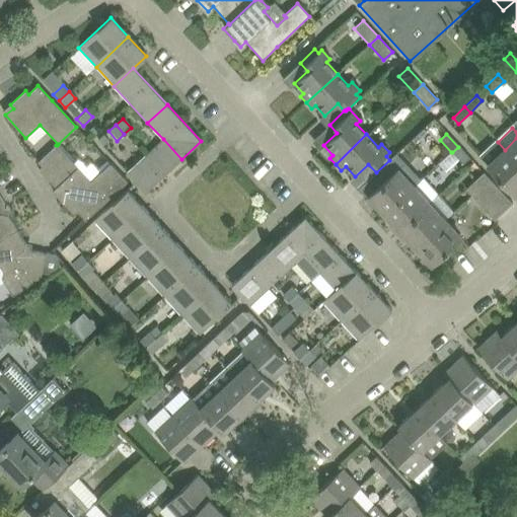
[(516,138),(505,150),(516,162),(516,138)]
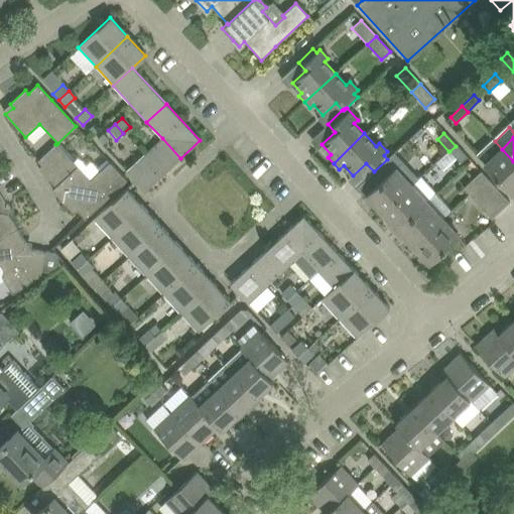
[(144,191),(180,158),(162,138),(126,172),(130,176),(144,191)]
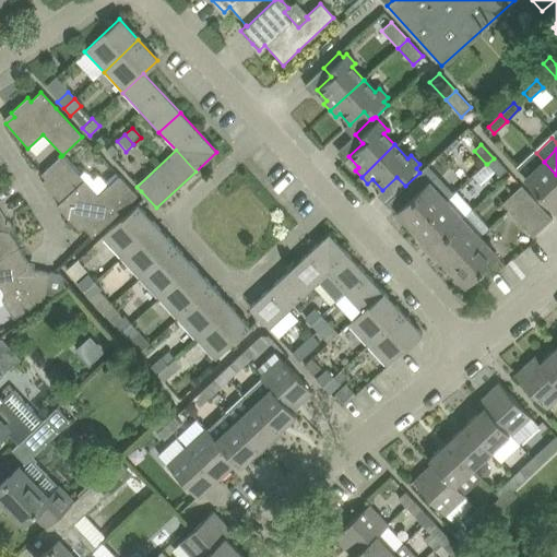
[(516,168),(556,212),(556,175),(544,162),(536,153),(534,151),(516,168)]
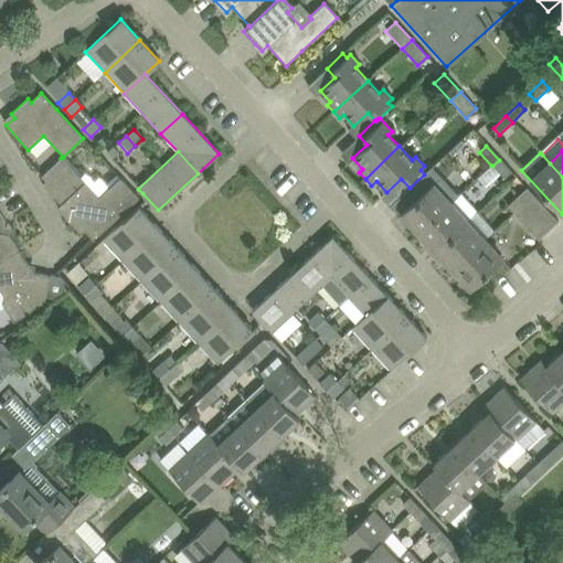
[(48,170),(41,177),(45,181),(42,186),(51,195),(75,172),(62,158),(61,158),(48,170)]
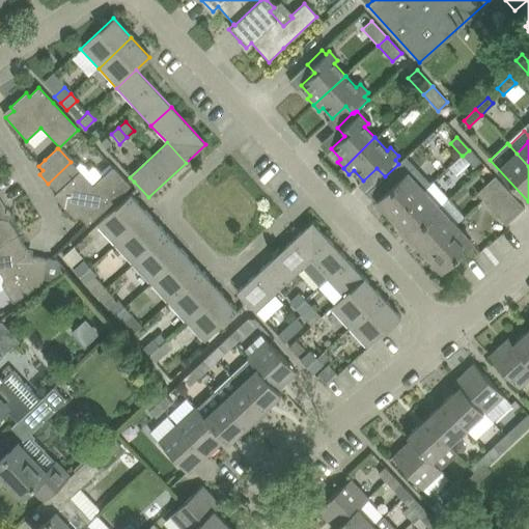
[(479,162),(469,150),(463,156),(473,167),(479,162)]
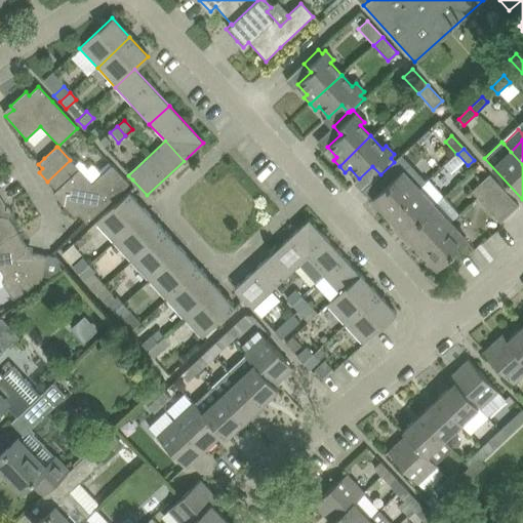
[(409,178),(417,171),(402,155),(394,162),(380,174),(376,178),(385,188),(369,202),(376,210),(381,206),(390,215),(419,189),(409,178)]
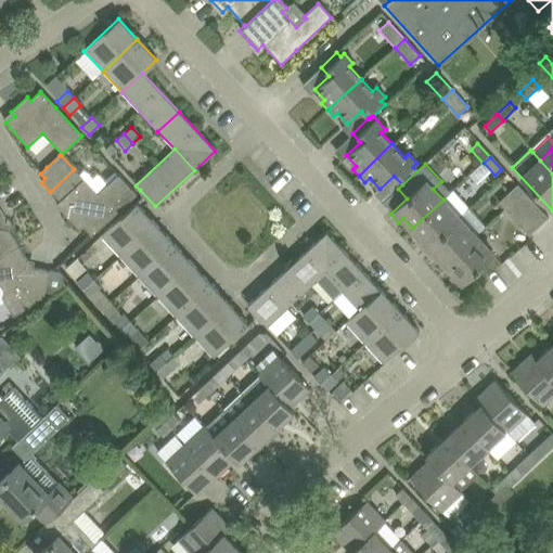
[(77,170),(94,188),(103,179),(95,171),(91,176),(81,166),(77,170)]
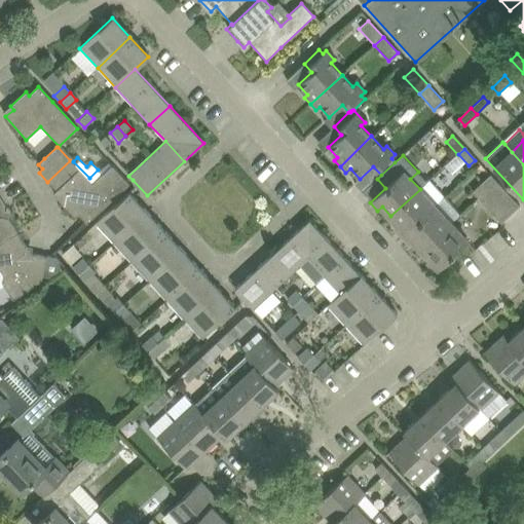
[(465,165),(457,157),(444,169),(452,178),(465,165)]
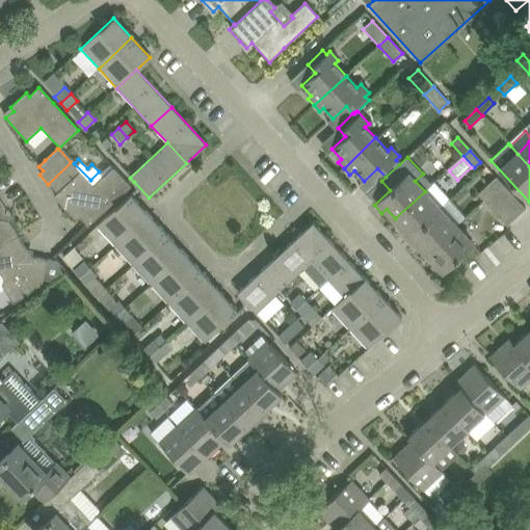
[(71,162),(48,184),(56,193),(63,201),(60,204),(75,219),(78,216),(87,226),(103,212),(130,186),(112,167),(93,186),(79,171),(71,162)]
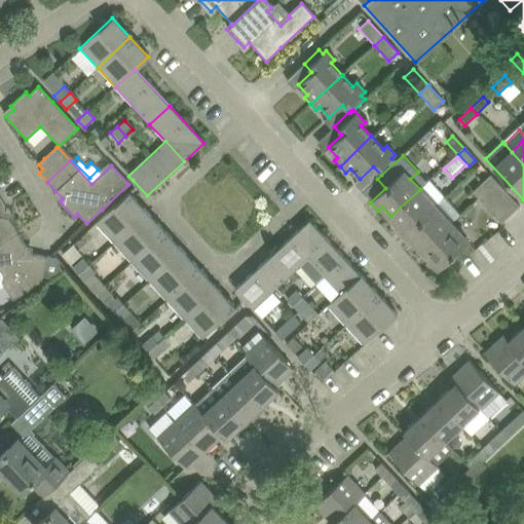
[(450,180),(442,172),(431,182),(440,191),(446,185),(445,184),(450,180)]
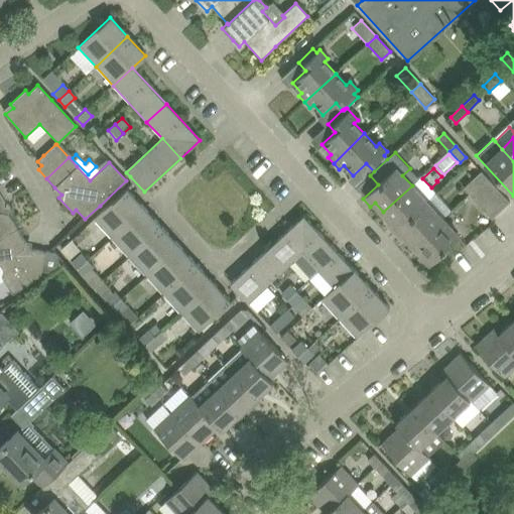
[(480,172),(471,180),(500,211),(509,203),(480,172)]
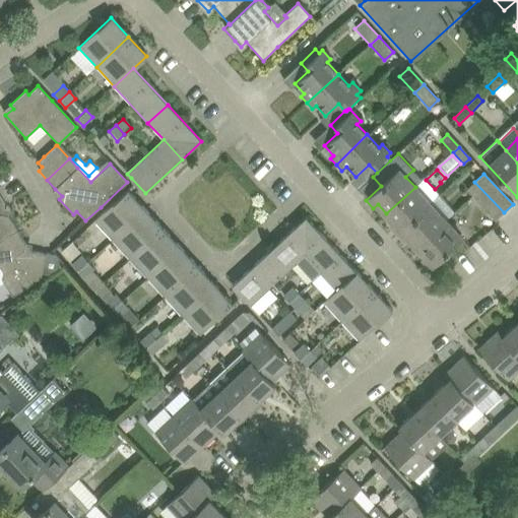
[(397,235),(431,204),(430,203),(438,195),(424,180),(415,187),(386,213),(394,222),(390,227),(397,235)]
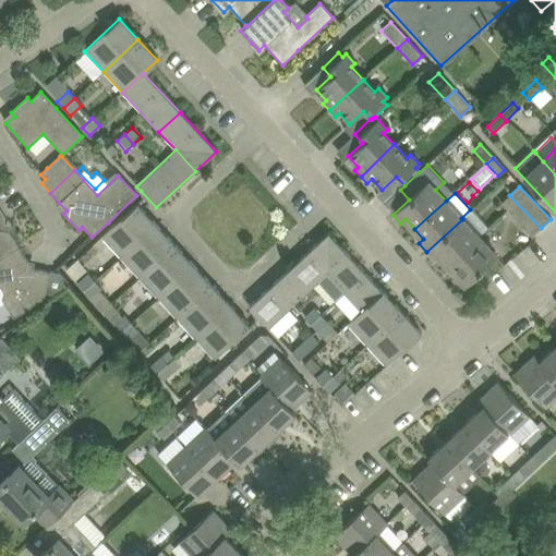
[(541,228),(509,195),(500,204),(531,238),(541,228)]
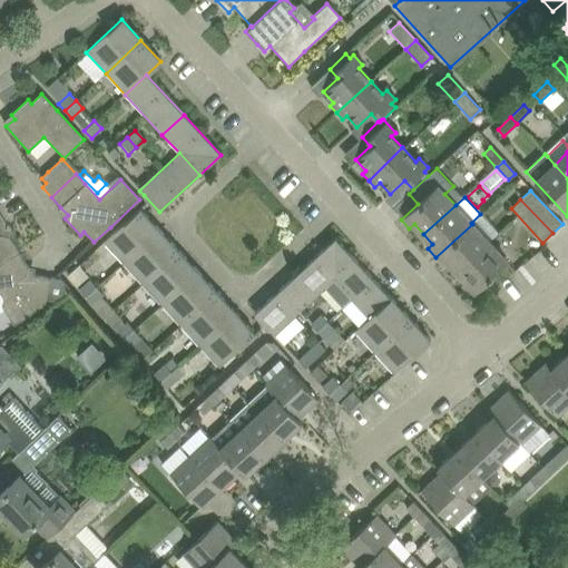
[(103,242),(121,263),(157,231),(138,209),(103,242)]
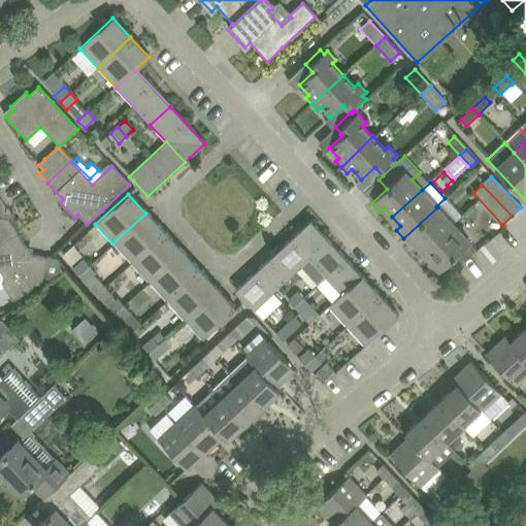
[(4,206),(0,199),(0,243),(17,233),(8,220),(2,218),(4,206)]
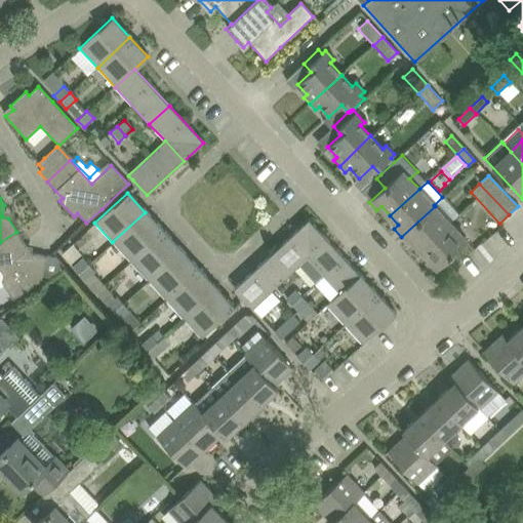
[(444,201),(436,207),(452,226),(459,218),(444,201)]
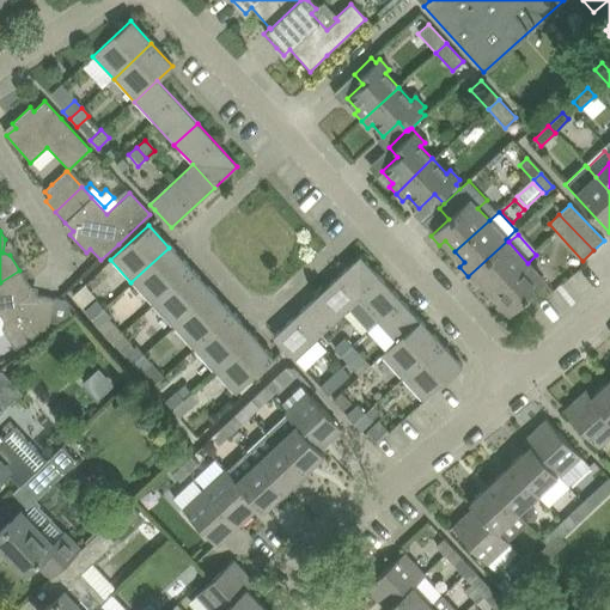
[(492,292),(525,261),(508,242),(507,241),(468,276),(476,286),(482,281),(492,292)]
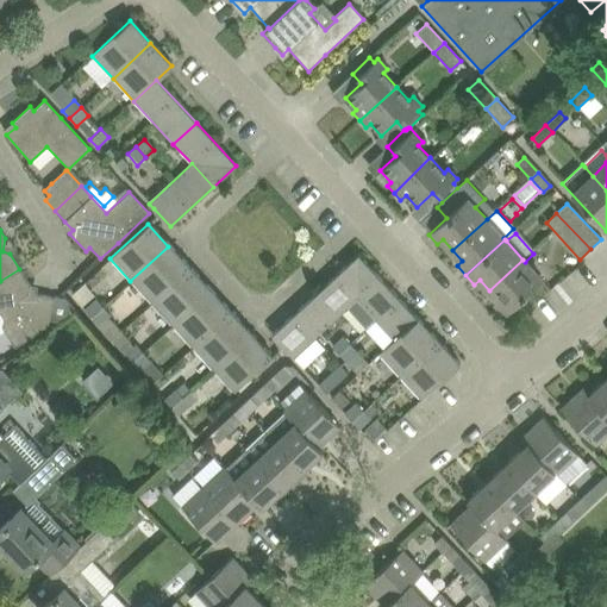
[(188,269),(168,246),(130,281),(150,304),(188,269)]
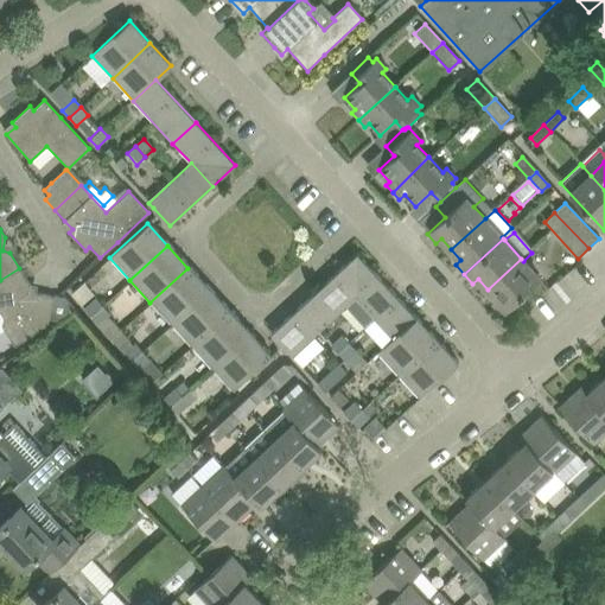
[(344,307),(377,278),(356,254),(313,294),(333,317),(344,307)]
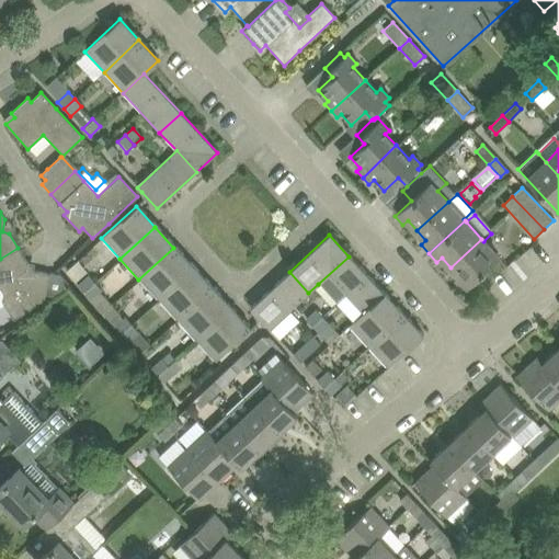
[(483,241),(481,239),(451,267),(459,277),(455,282),(463,291),(499,258),(483,241)]
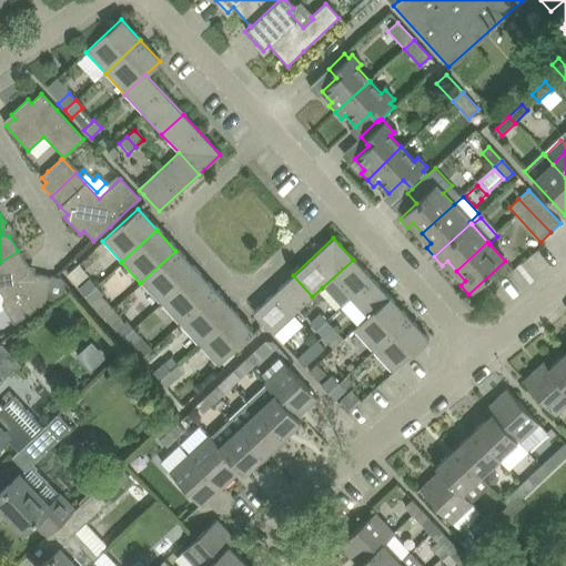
[(28,266),(18,251),(0,262),(0,294),(2,297),(1,304),(0,304),(12,324),(43,305),(44,300),(44,299),(49,278),(27,273),(28,266)]
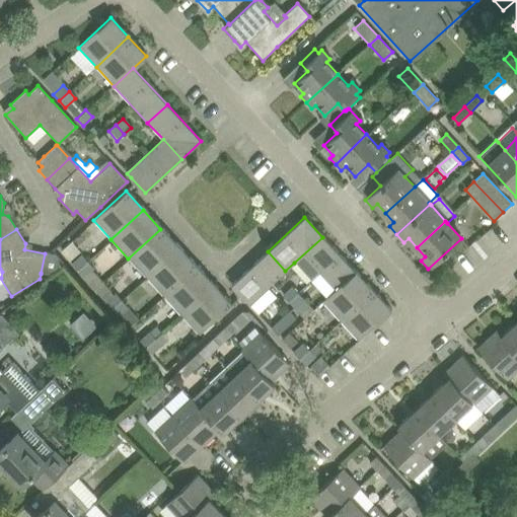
[(178,248),(160,229),(128,259),(146,278),(178,248)]
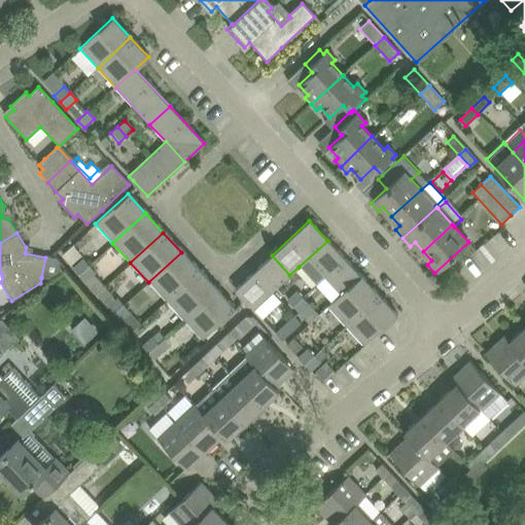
[(360,277),(327,241),(299,267),(316,284),(324,276),(341,294),(360,277)]
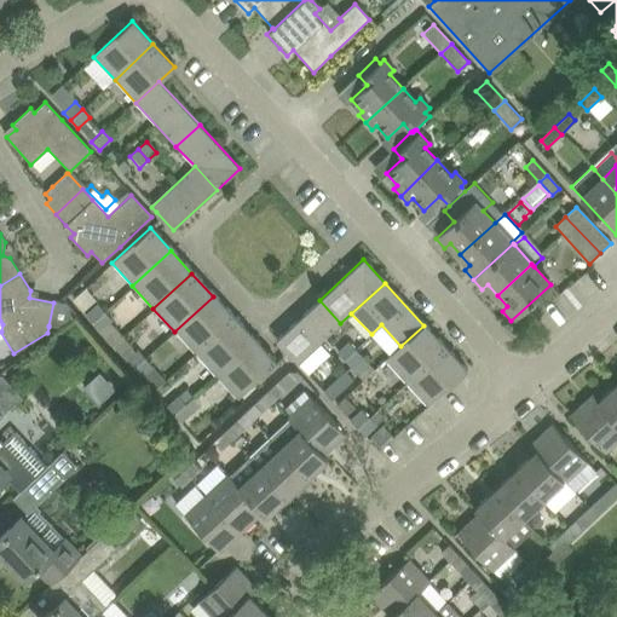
[(71,297),(81,309),(94,298),(85,284),(71,297)]
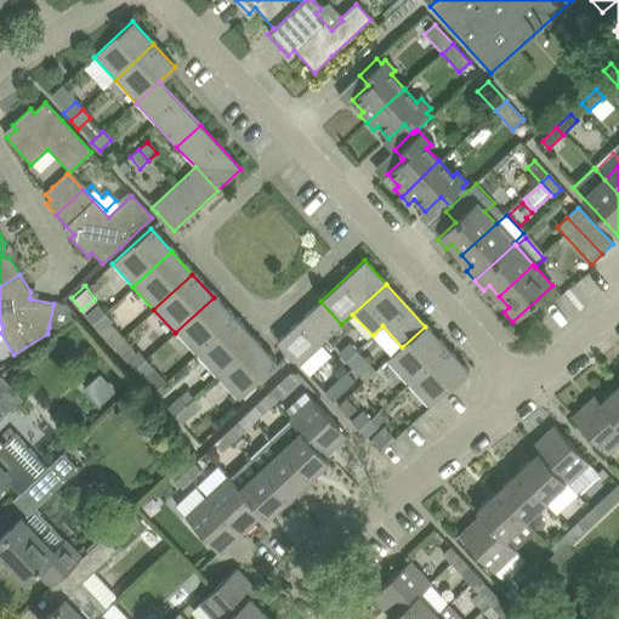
[(234,321),(214,297),(175,333),(196,356),(234,321)]
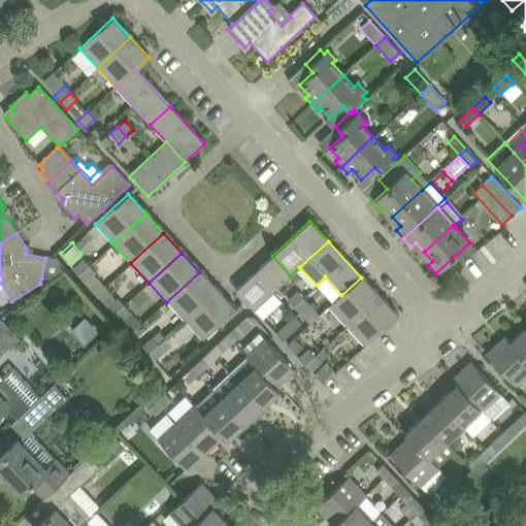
[(253,309),(290,275),(272,256),(234,290),(253,309)]
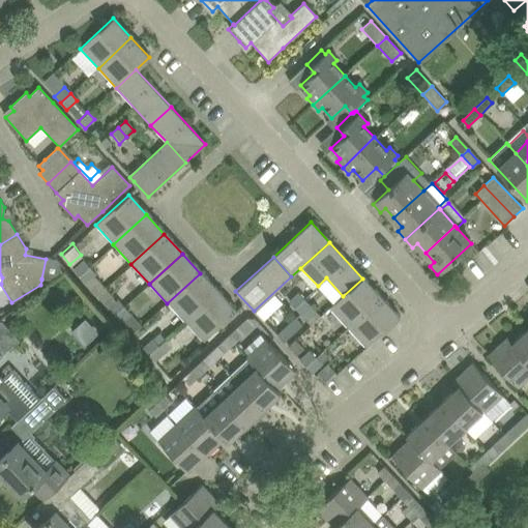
[(46,259),(41,279),(51,280),(51,281),(63,269),(55,260),(46,259)]
